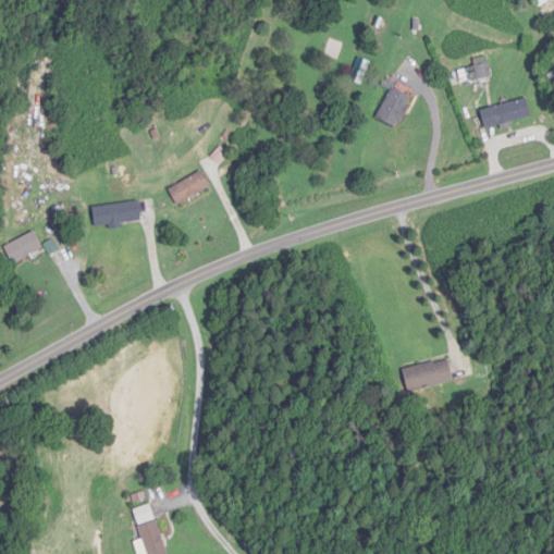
[(457,69),(460,82),(491,74),(485,53),(472,57),(474,64),(457,69)]
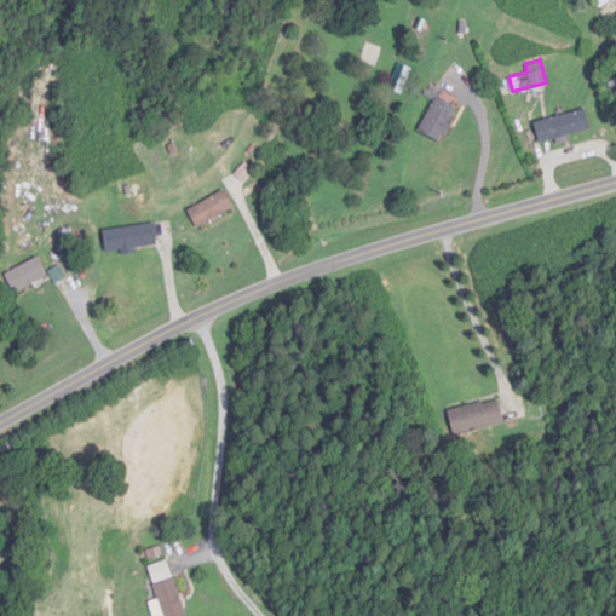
[(456,105),(433,95),(416,128),(439,139),(456,105)]
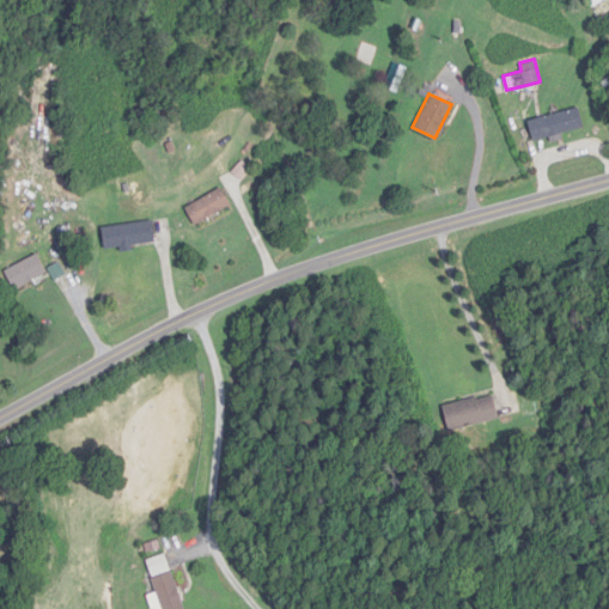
[(531,140),(582,128),(577,105),(525,119),(531,140)]
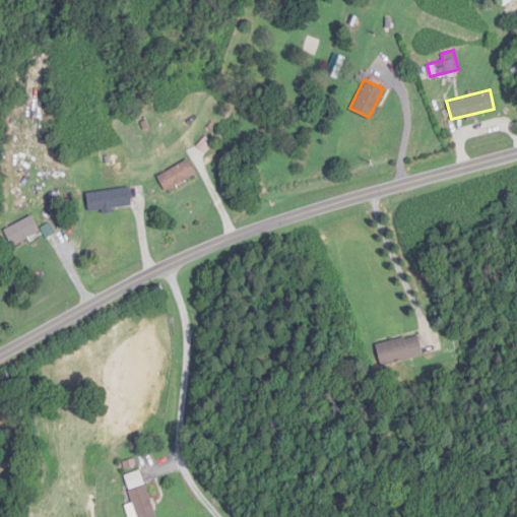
[(155,172),(163,188),(193,174),(187,158),(155,172)]
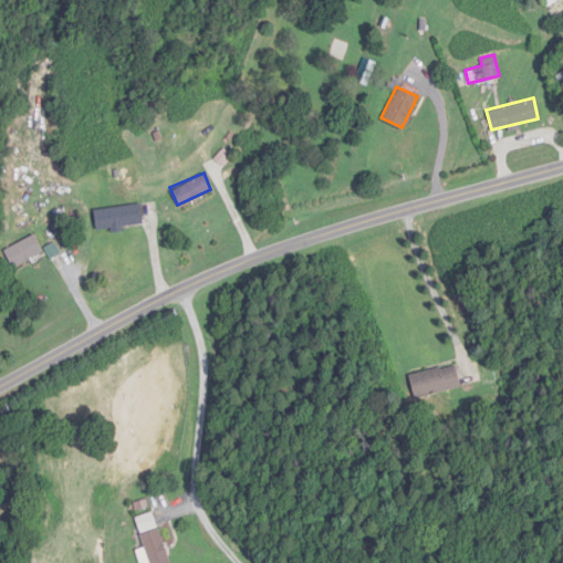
[(94,227),(141,225),(139,204),(93,207),(94,227)]
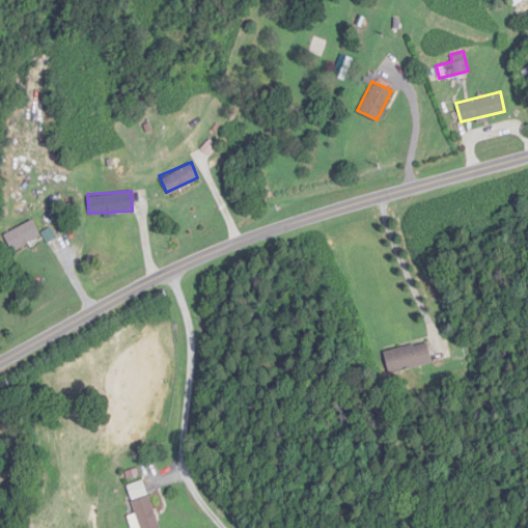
[(2,233),(9,249),(39,234),(31,218),(2,233)]
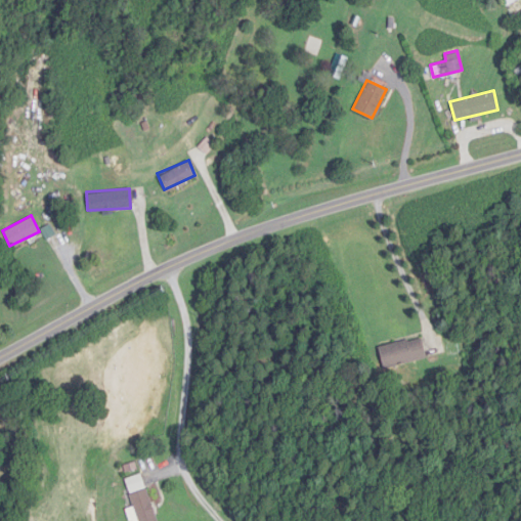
[(425,356),(420,335),(377,345),(383,367),(425,356)]
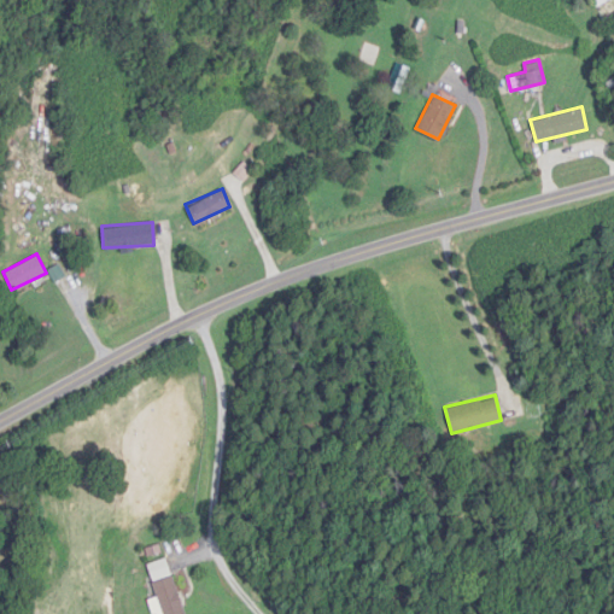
[(152,597),(156,613),(182,613),(168,556),(146,562),(156,597),(152,597)]
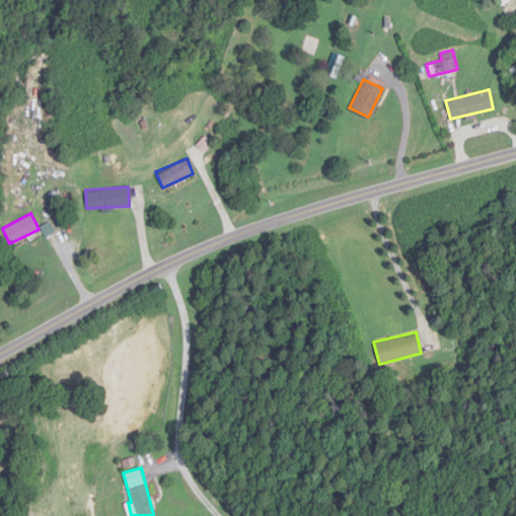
All buildings are outlined.
